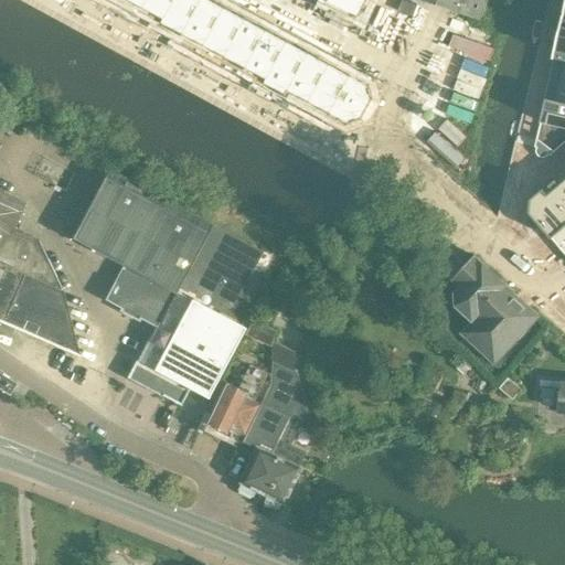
[(148,0),(145,8),(163,19),(161,23),(162,23),(174,0),(148,0)]
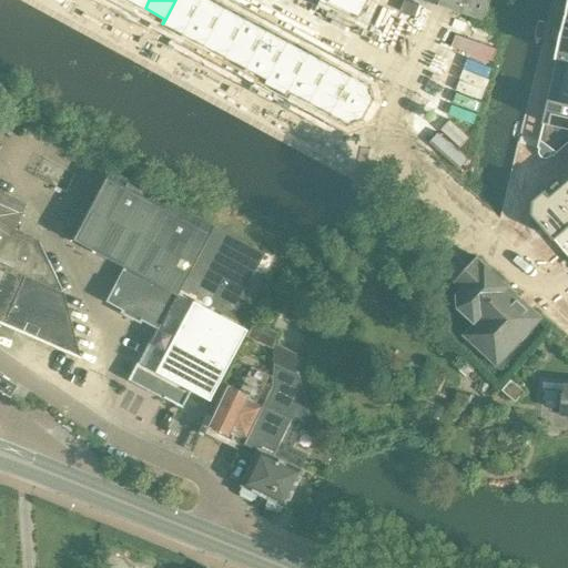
[(175,0),(163,23),(184,34),(202,0),(175,0)]
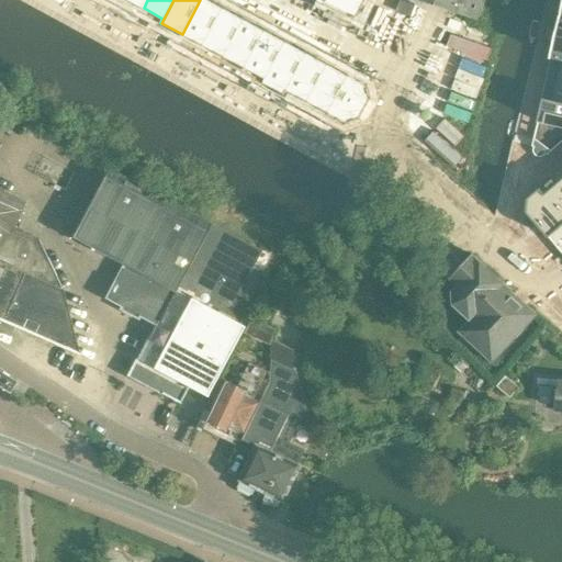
[(208,0),(200,0),(182,34),(203,46),(224,8),(208,0)]
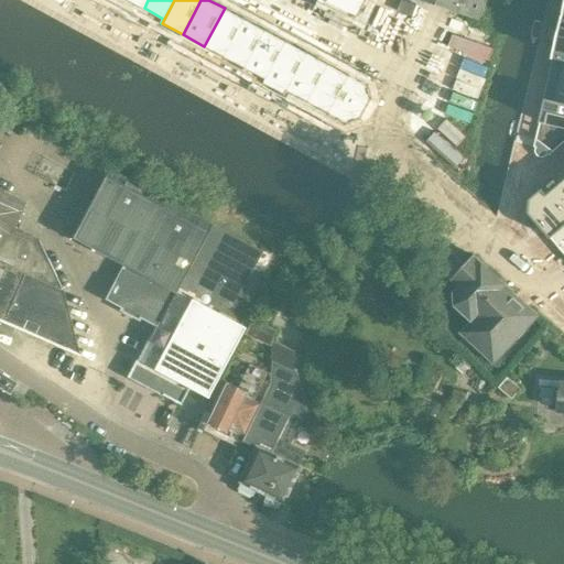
[(328,0),(328,2),(360,18),(368,0),(328,0)]
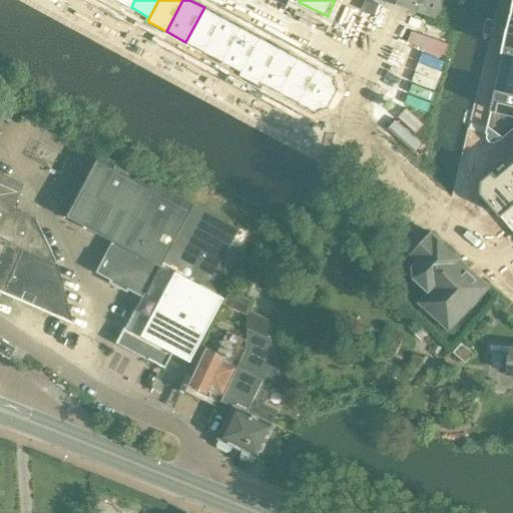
[(204,7),(185,42),(204,52),(222,17),(204,7)]
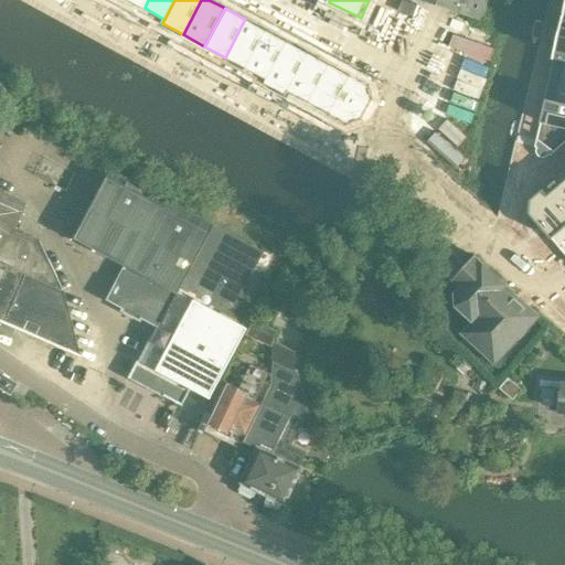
[(557,45),(554,57),(555,57),(564,60),(564,10),(561,28),(557,45)]
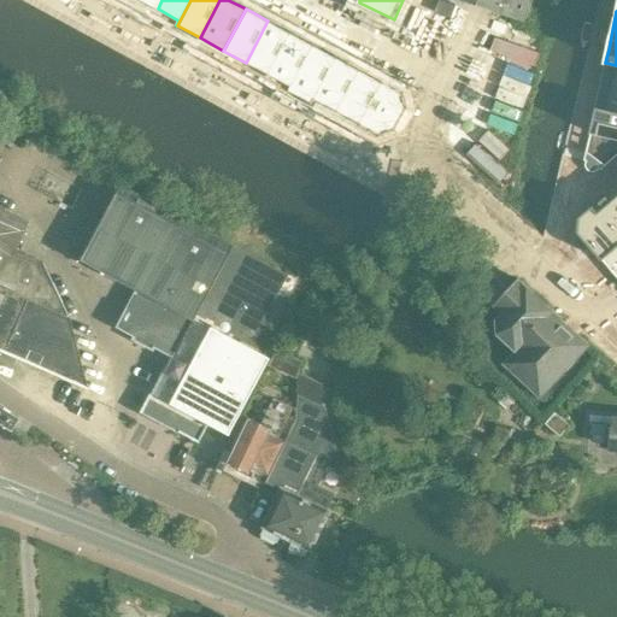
[(268,21),(246,63),(269,75),(291,34),(268,21)]
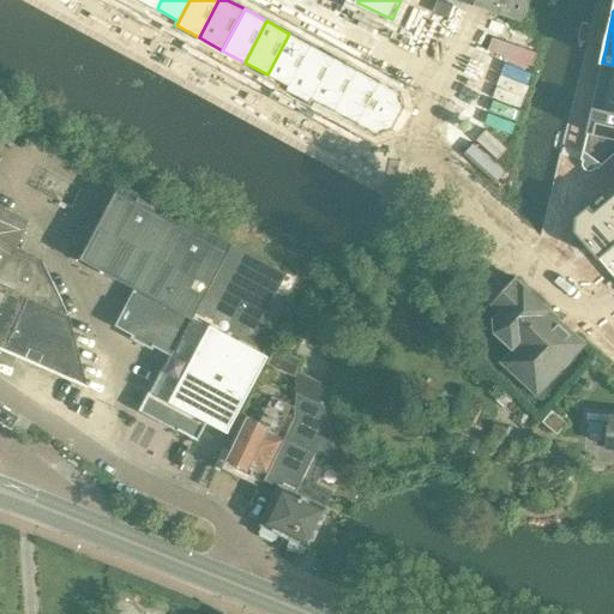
[(289,34),(268,74),(290,86),(312,46),(289,34)]
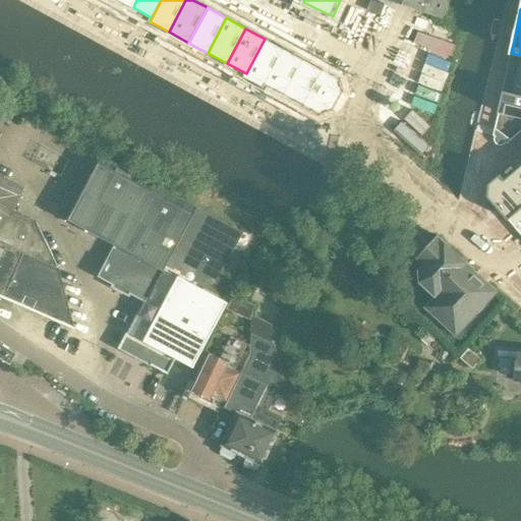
[(265,39),(246,73),(266,84),(285,49),(265,39)]
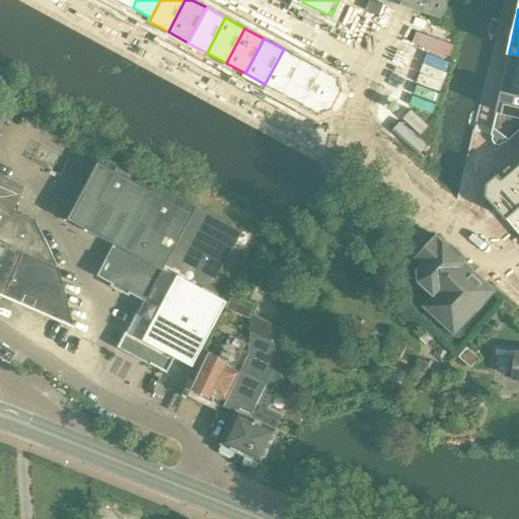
[(284,49),(265,84),(284,94),(302,59),(284,49)]
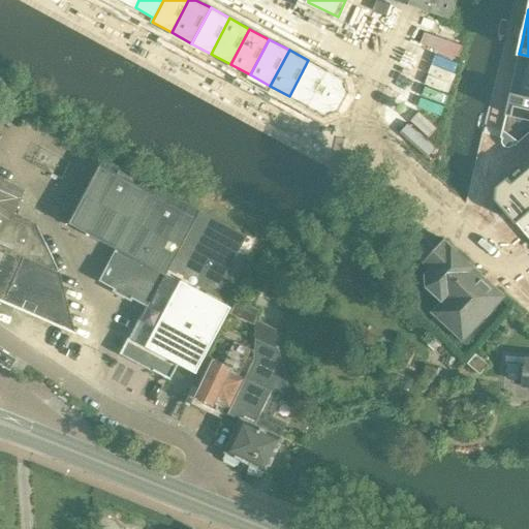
[(308,60),(289,96),(309,106),(328,70),(308,60)]
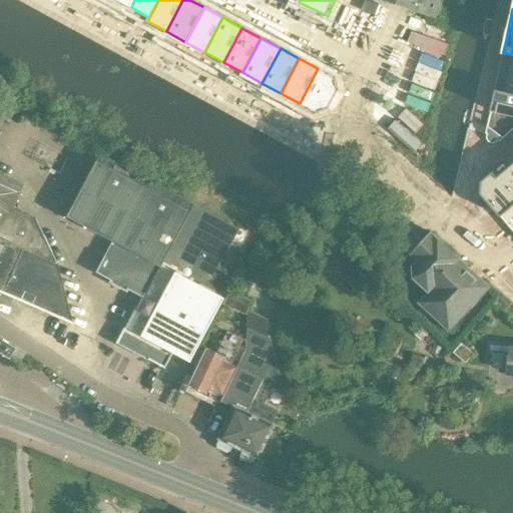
[(318,68),(300,103),(317,112),(329,109),(339,90),(336,80),(318,68)]
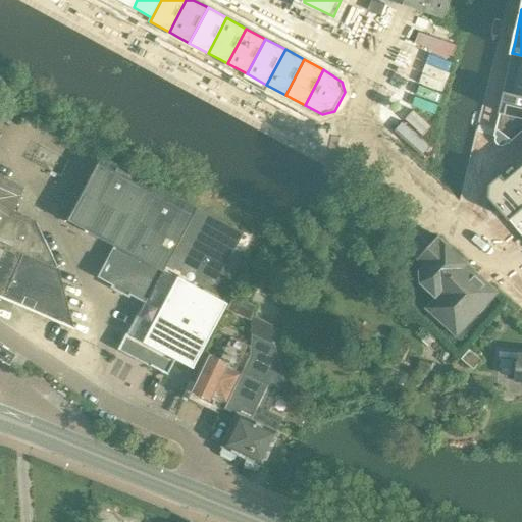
[(505,94),(504,95),(521,98),(521,76),(517,76),(513,95),(505,93),(505,94)]
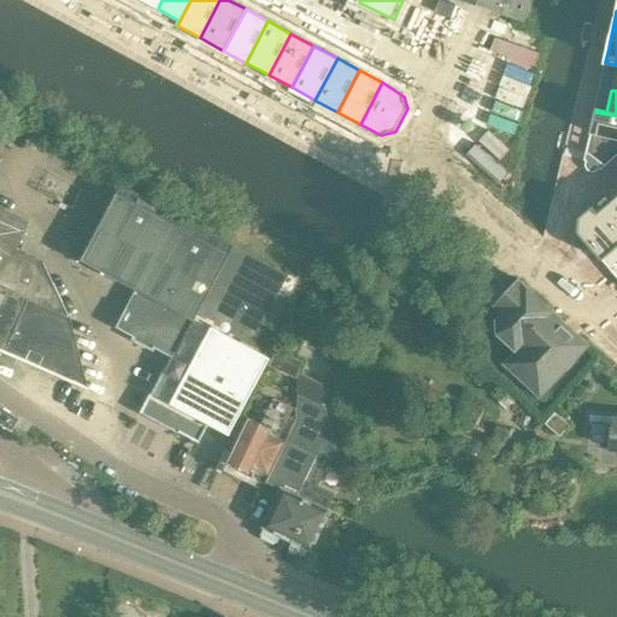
[(616,116),(595,112),(591,135),(616,141),(616,116)]
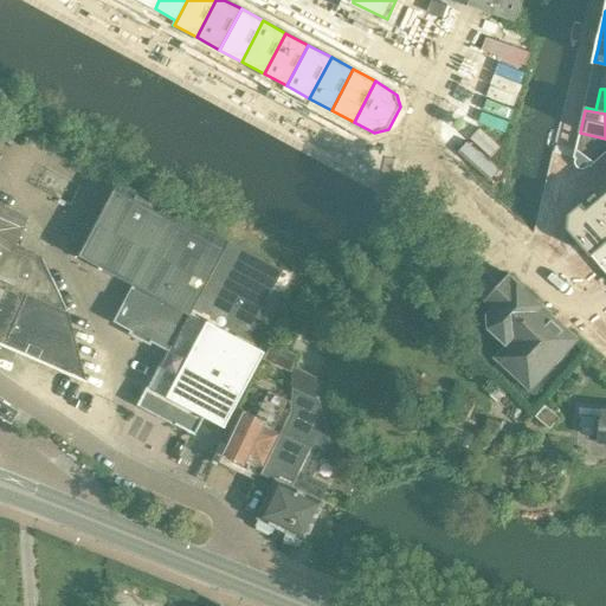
[(581,154),(577,150),(575,150),(575,155),(574,155),(573,159),(575,160),(575,161),(574,162),(575,165),(575,166),(575,167),(577,168),(578,169),(580,169),(581,171),(582,171),(585,169),(586,169),(587,168),(588,167),(590,168),(591,167),(594,163),(588,159),(581,154)]
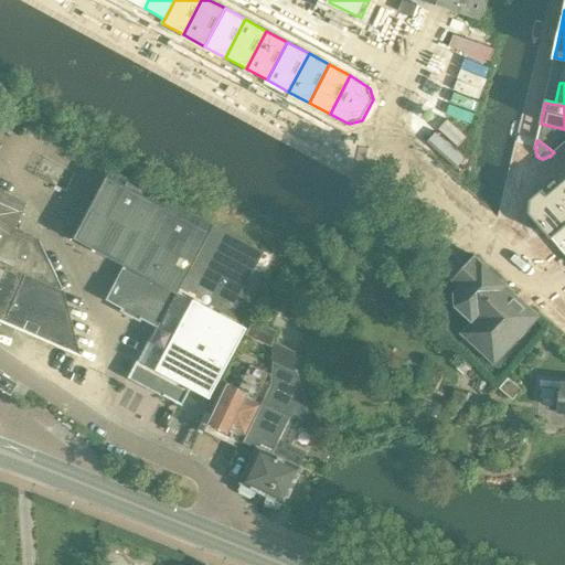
[(564,170),(541,191),(542,192),(531,201),(530,214),(530,215),(551,240),(552,241),(552,240),(558,246),(564,254),(564,170)]
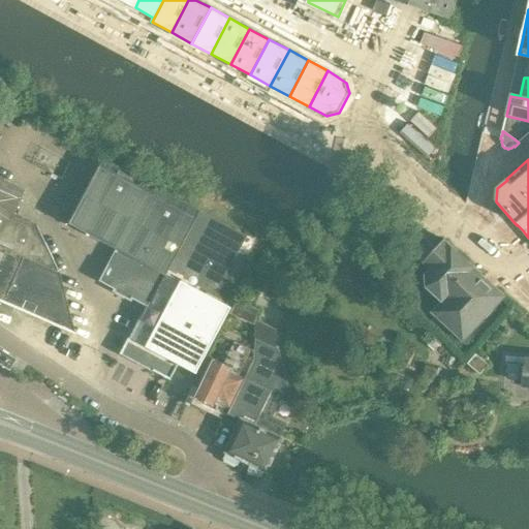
[(115,251),(150,186),(101,160),(67,225),(114,250),(115,251)]
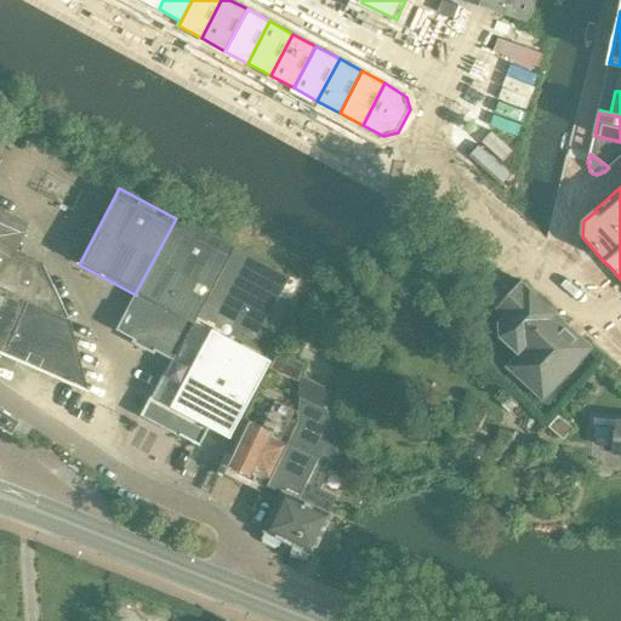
[(170,360),(231,248),(176,218),(135,295),(134,294),(114,331),(151,351),(169,360),(170,360)]
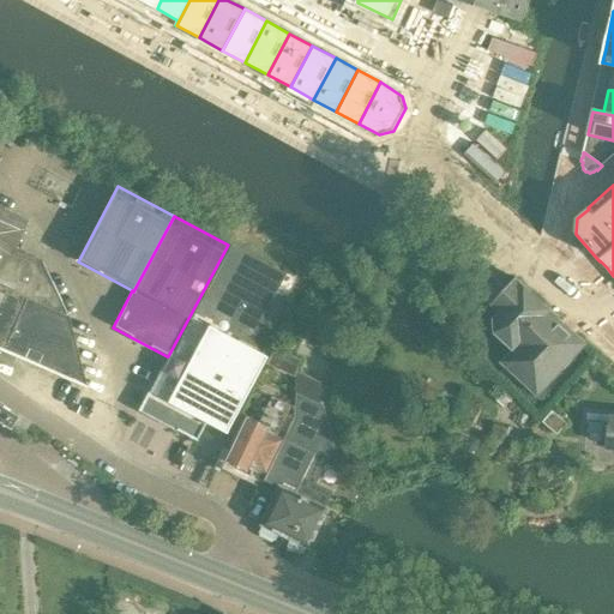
[(0,278),(12,251),(0,245),(0,278)]
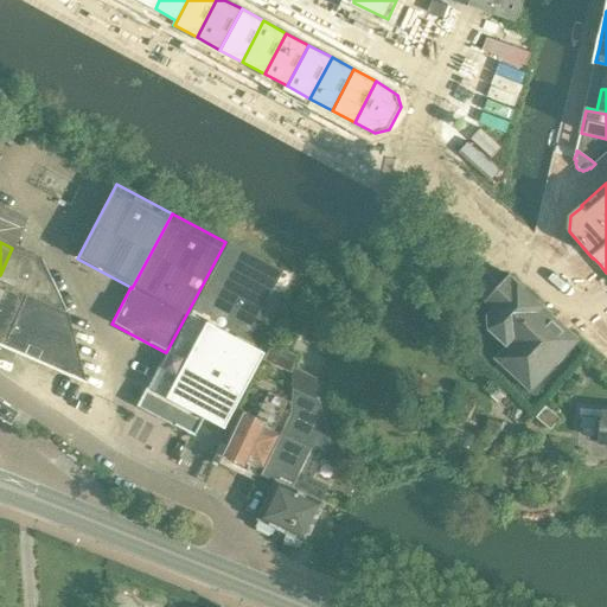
[(166,352),(165,352),(135,407),(192,436),(202,419),(221,428),(289,300),(272,289),(281,272),(225,242),(166,352)]
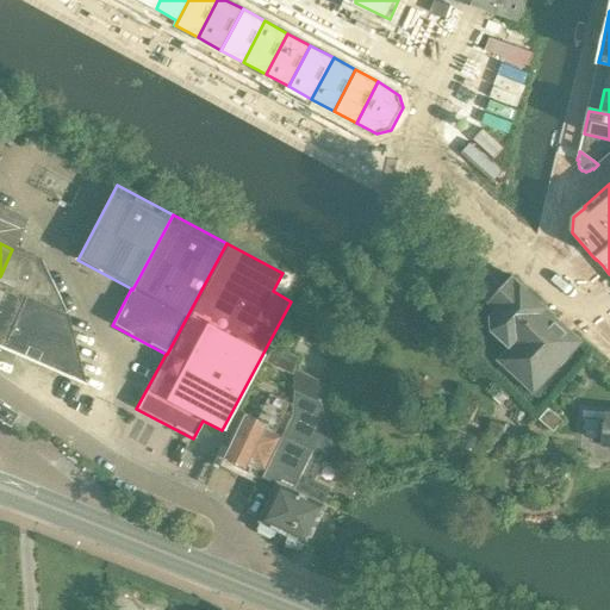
[(0,277),(0,348),(82,386),(85,383),(67,316),(42,262),(12,249),(0,277)]
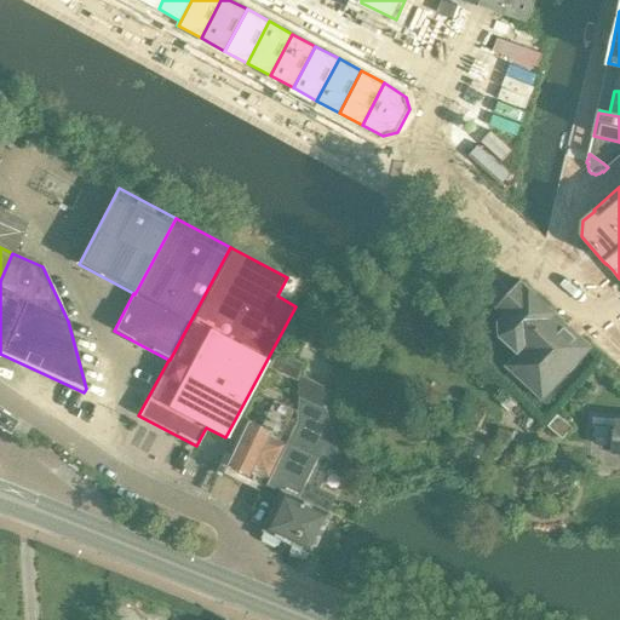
[(556,315),(521,282),(495,309),(504,316),(499,322),(499,337),(517,354),(505,367),(543,402),(592,349),(556,315)]
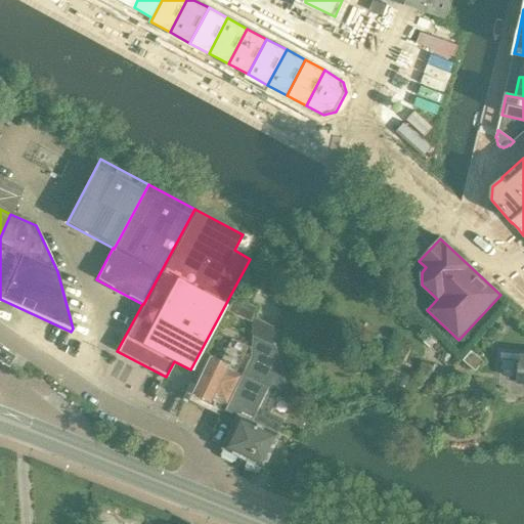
[(251,319),(252,316),(255,307),(232,297),(227,309),(251,319)]
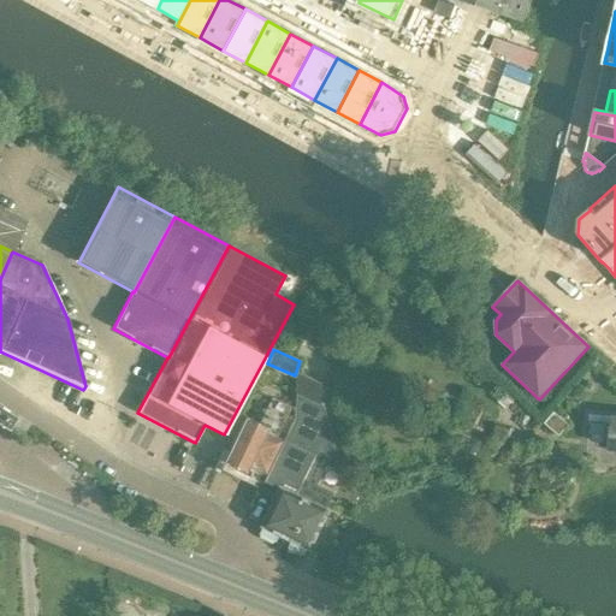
[(324,385),(296,372),(295,375),(295,396),(294,420),(264,483),(277,490),(276,493),(258,527),(261,528),(258,534),(273,542),(276,535),(289,542),(286,548),(301,555),(303,549),(307,551),(325,511),(324,510),(329,499),(314,493),(335,450),(321,408),(315,406),(324,385)]
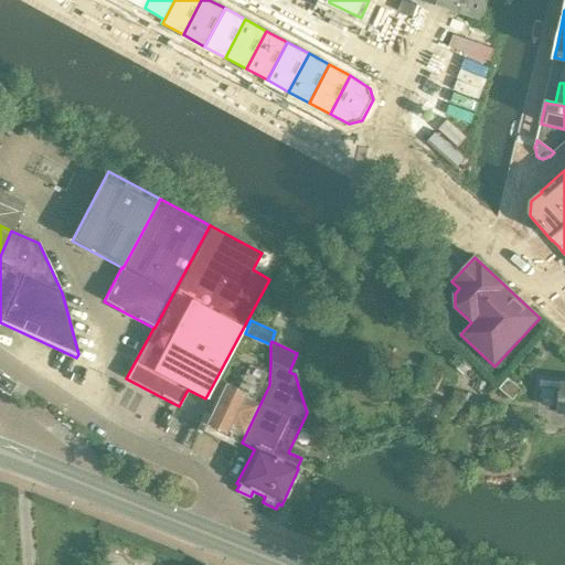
[(254,397),(264,374),(248,366),(237,390),(225,385),(205,426),(224,435),(226,429),(231,432),(228,437),(231,440),(238,445),(259,400),(254,397)]
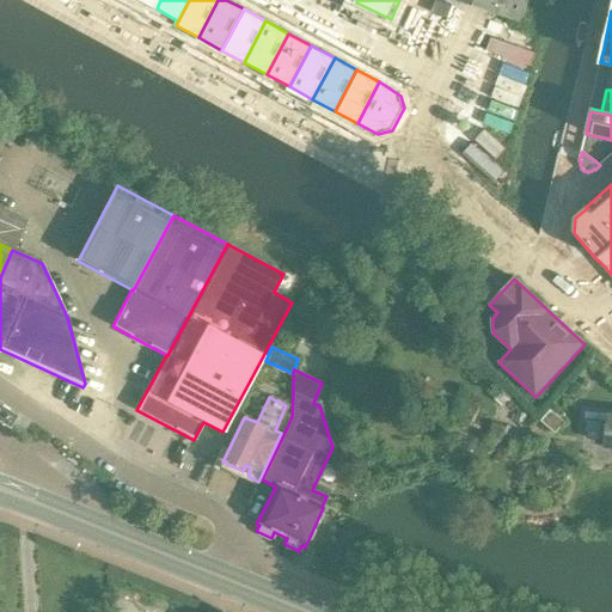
[(0,422),(12,430),(19,417),(0,405),(0,422)]
